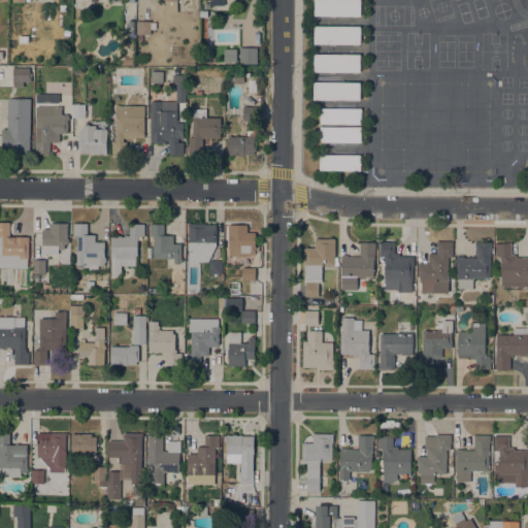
[(177,0),(176,12),(165,12),(165,0),(177,0)]
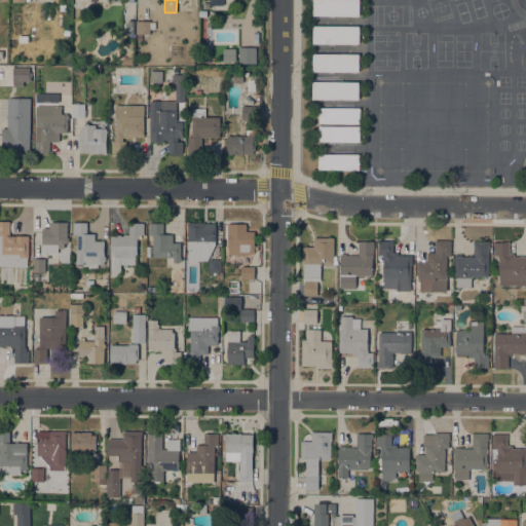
[(209,0),(223,0),(223,10),(209,10),(209,0)]
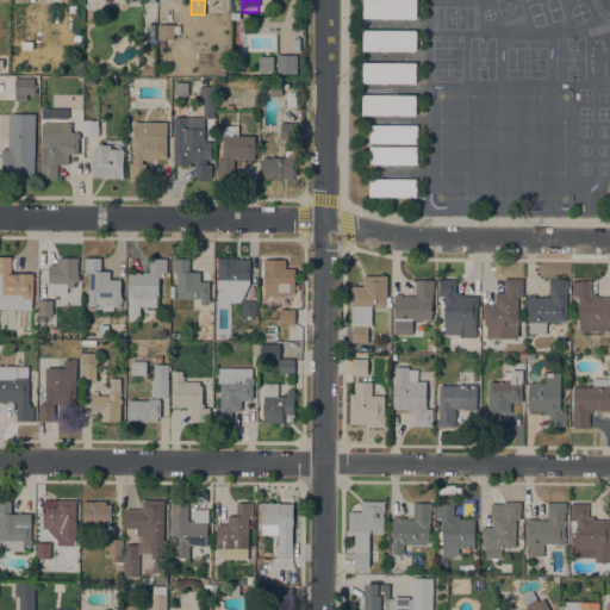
[(417,0),(417,18),(363,18),(363,0),(417,0)]
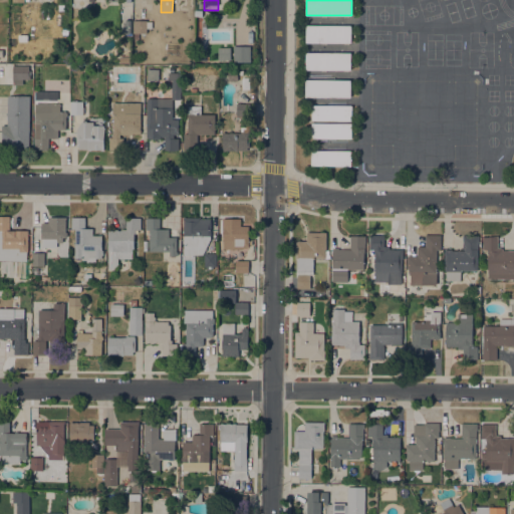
[(147,20),(147,21),(152,21),(152,28),(147,27),(147,32),(139,32),(139,39),(134,39),(134,32),(133,32),(134,20),(147,20)]
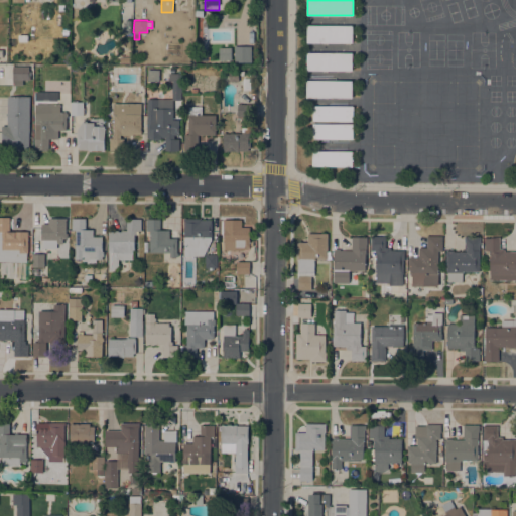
[(353,25),(352,42),(307,42),(307,24),(353,25)]
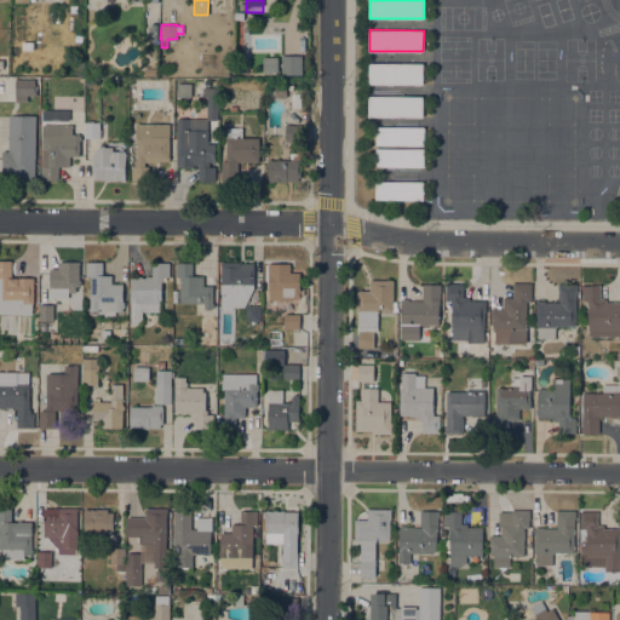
[(282,55),(302,55),(302,74),(282,74),(282,55)]
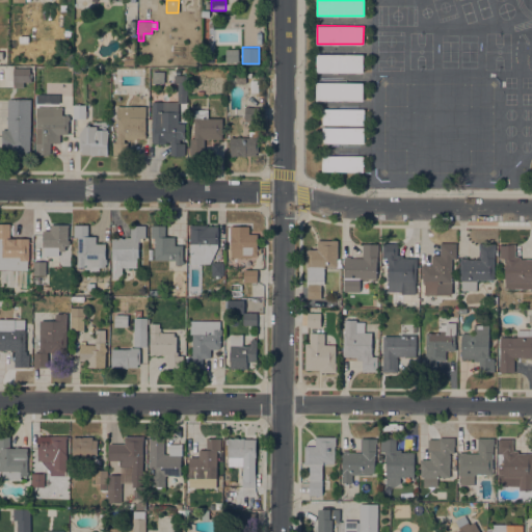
[(239,61),(227,62),(225,49),(239,48),(239,61)]
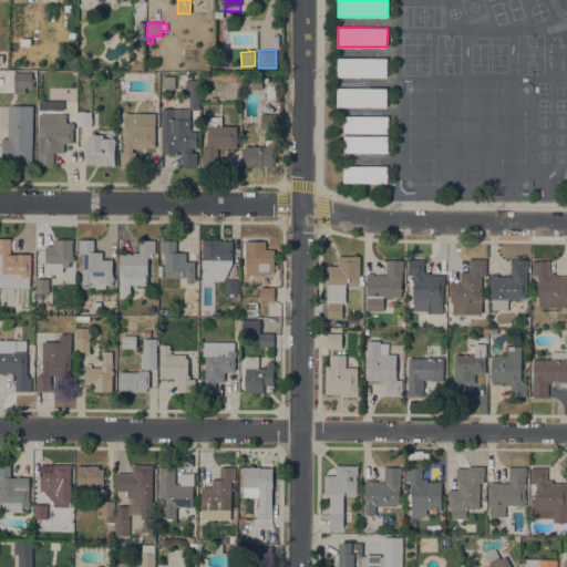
[(387,58),(387,76),(337,76),(338,58),(387,58)]
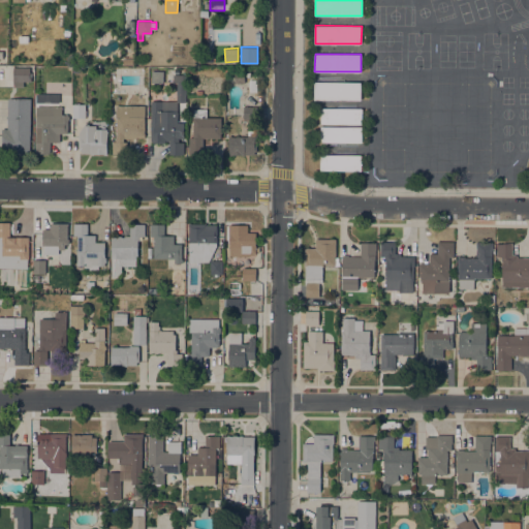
[(30,76),(31,76),(31,81),(23,81),(23,87),(13,87),(13,67),(30,67),(30,76)]
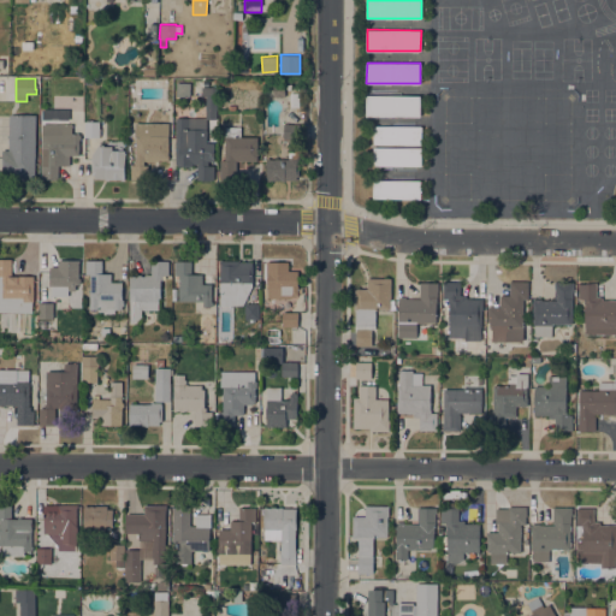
[(285,86),(284,96),(273,96),(273,94),(268,96),(265,95),(262,92),(264,88),(268,86),(272,87),(273,89),(273,84),(285,86)]
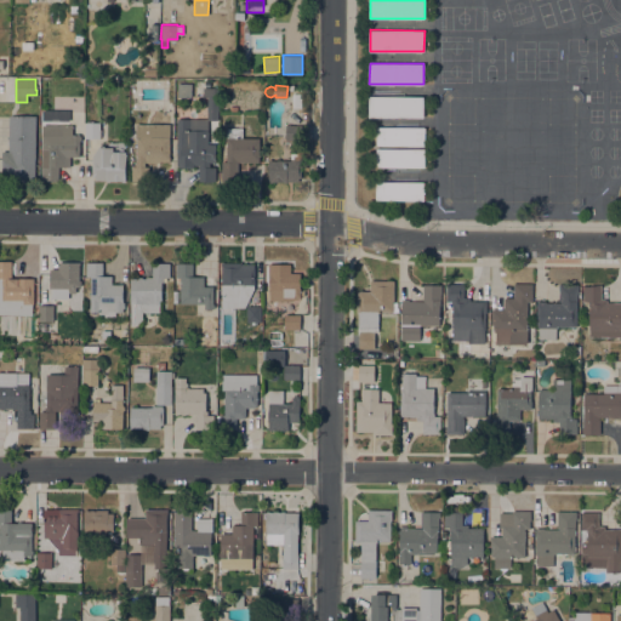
[(209,119),(209,143),(215,143),(215,161),(210,161),(210,166),(216,166),(215,181),(199,181),(199,165),(194,165),(194,166),(193,166),(193,167),(178,167),(178,165),(176,165),(177,137),(176,137),(176,118),(206,118),(208,97),(203,97),(203,86),(217,87),(217,96),(218,96),(218,119),(209,119)]
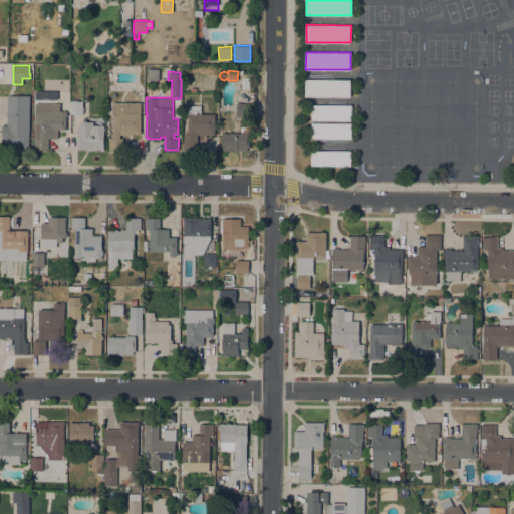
[(242,90),(242,78),(252,78),(251,90),(242,90)]
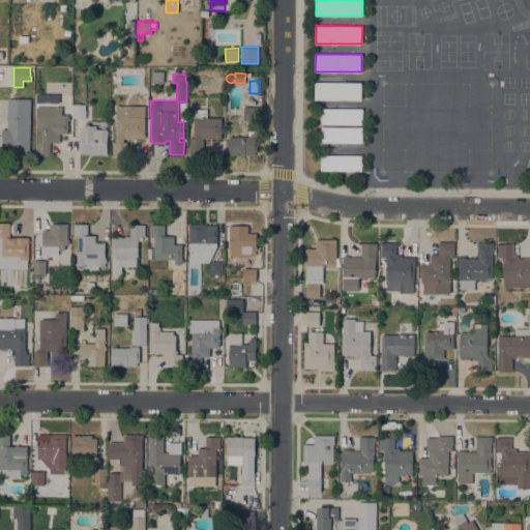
[(361,82),(361,99),(315,99),(315,82),(361,82)]
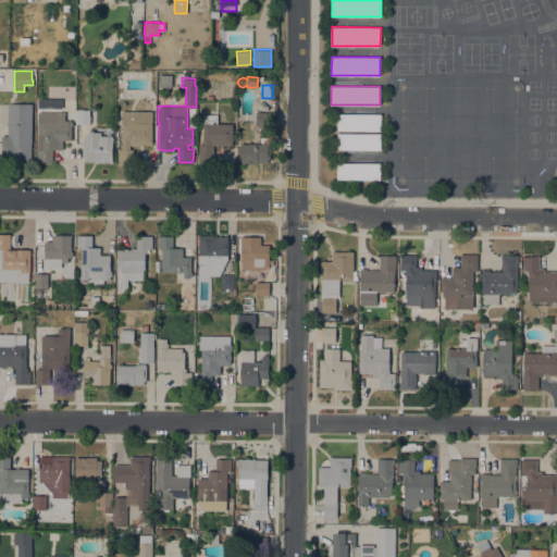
[(32,159),(27,159),(27,162),(13,162),(13,161),(1,161),(2,141),(8,141),(9,103),(33,103),(32,159)]
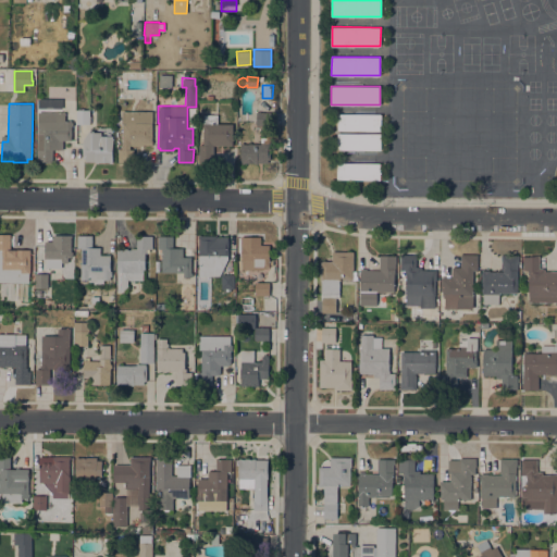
[(76,109),(89,109),(89,124),(76,123),(76,109)]
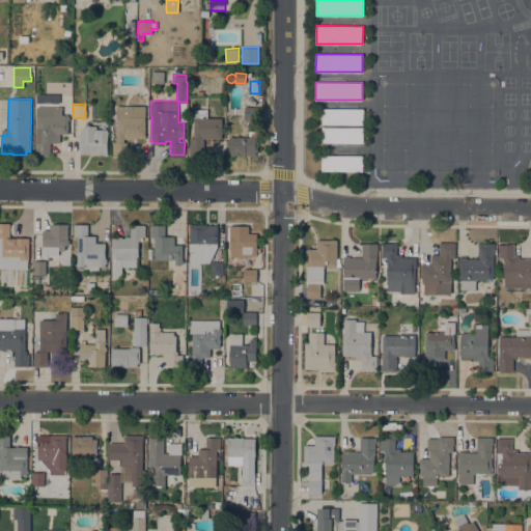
[(67,115),(67,116),(70,116),(70,119),(68,119),(67,134),(60,134),(60,142),(50,142),(50,154),(36,154),(36,142),(35,142),(36,114),(52,114),(52,106),(61,106),(61,115),(67,115)]
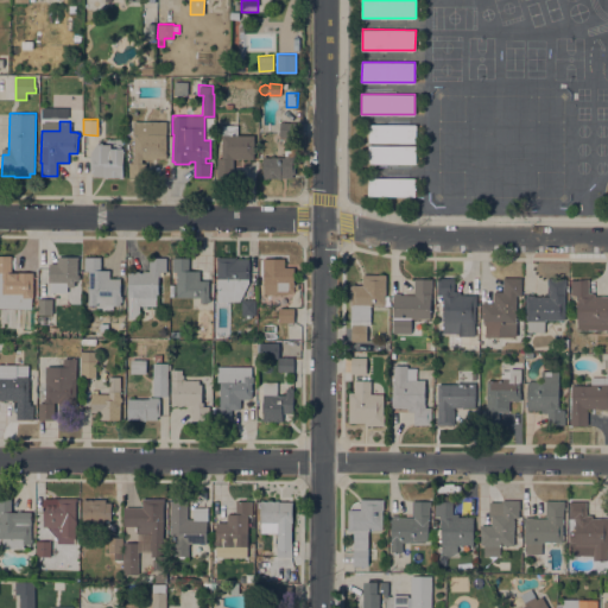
[(166,121),(166,158),(157,157),(157,158),(141,158),(141,163),(146,163),(146,177),(128,176),(130,163),(132,163),(132,158),(134,158),(134,134),(133,134),(133,121),(166,121)]
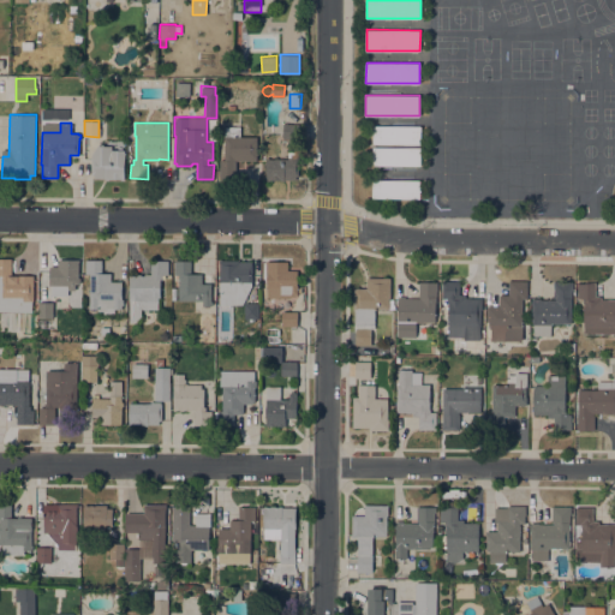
[(421,126),(421,143),(372,143),(374,125),(421,126)]
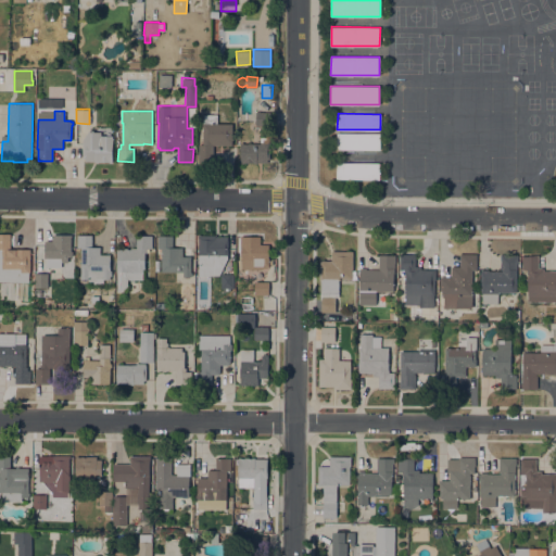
[(213,163),(198,162),(199,144),(203,144),(203,114),(217,114),(217,123),(232,123),(231,144),(213,144),(213,163)]
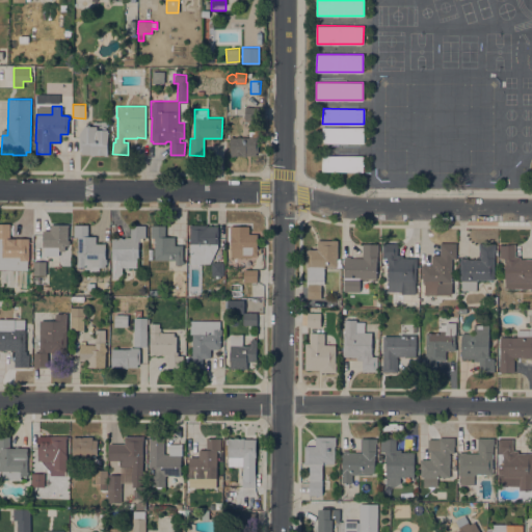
[(89,125),(89,126),(97,126),(97,129),(108,130),(107,155),(95,155),(91,155),(91,154),(81,154),(81,151),(79,151),(79,133),(85,125),(89,125)]
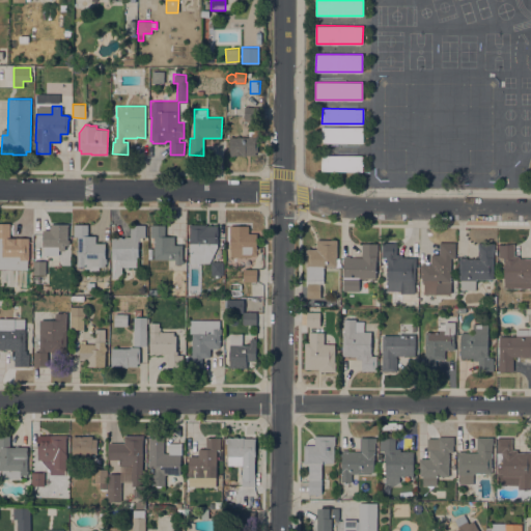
[(363,127),(363,142),(322,142),(322,127),(363,127)]
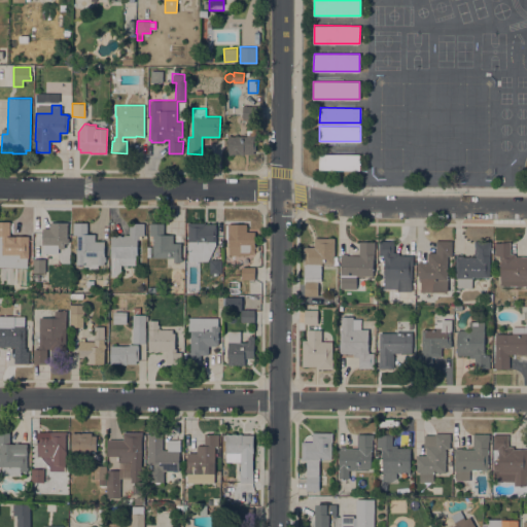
[(227,136),(247,136),(247,134),(256,134),(255,150),(253,150),(253,153),(231,153),(231,154),(227,154),(227,136)]
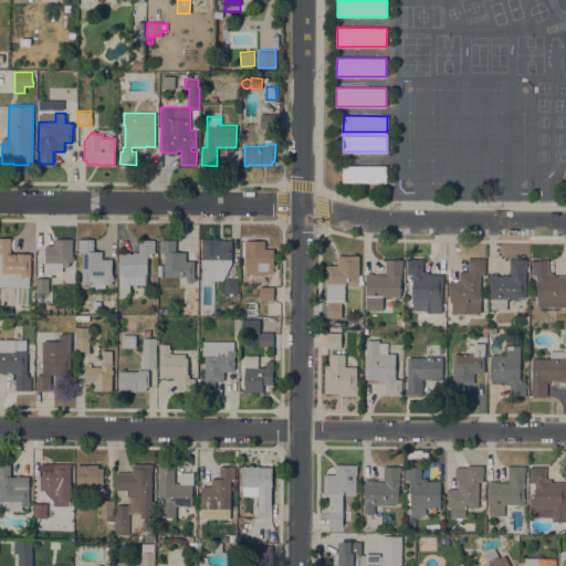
[(387,166),(387,182),(343,181),(343,165),(387,166)]
